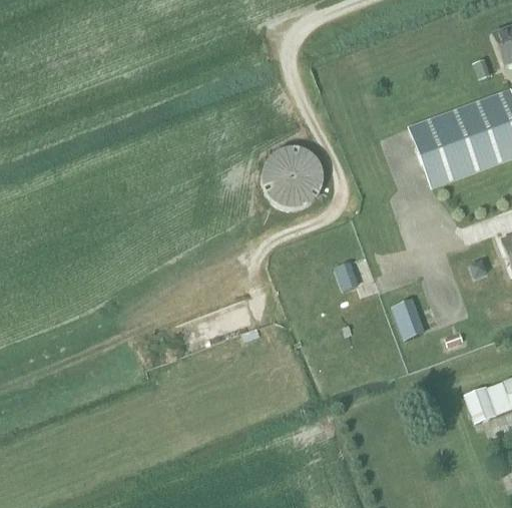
[(503,65),(511,61),(511,26),(492,35),(503,65)]
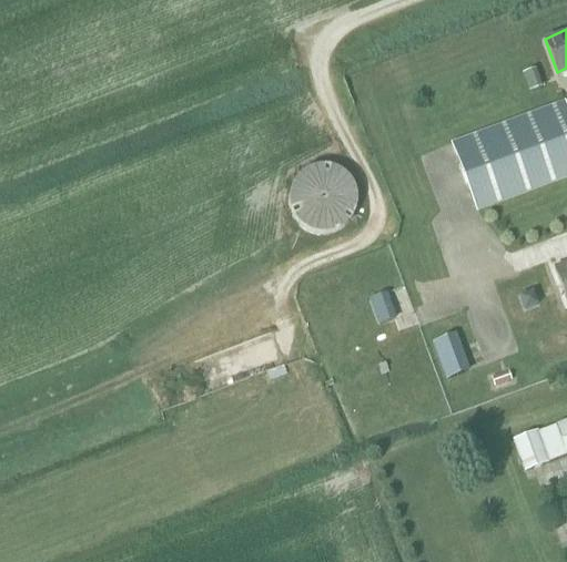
[(530,88),(542,83),(535,65),(524,70),(530,88)]
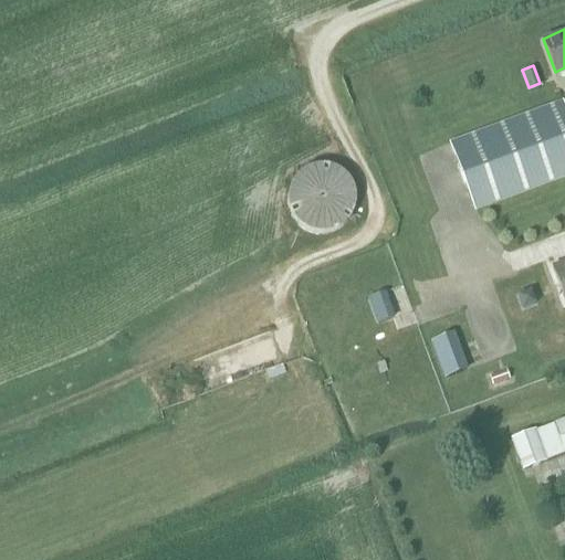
[(475,205),(564,171),(564,103),(563,98),(451,140),(475,205)]
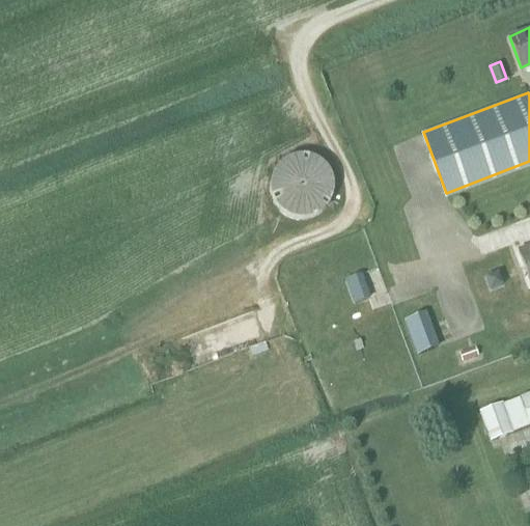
[(341,186),(341,185),(340,178),(338,172),(335,166),(331,161),(326,156),(321,154),(315,150),(308,149),(300,149),(293,151),(286,155),(281,159),(277,164),(273,170),(271,177),(270,185),(270,191),(272,197),(275,203),(279,209),(285,215),(289,217),(296,219),(303,221),(310,220),(317,219),(324,216),(330,212),(334,205),(338,199),(340,193),(341,186)]
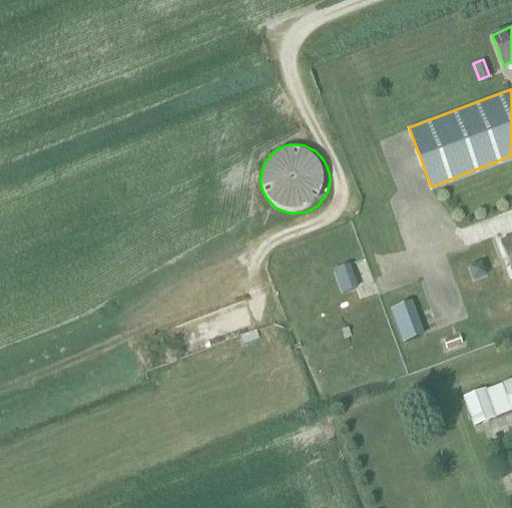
[(511,234),(500,239),(504,250),(510,266),(511,269),(511,234)]
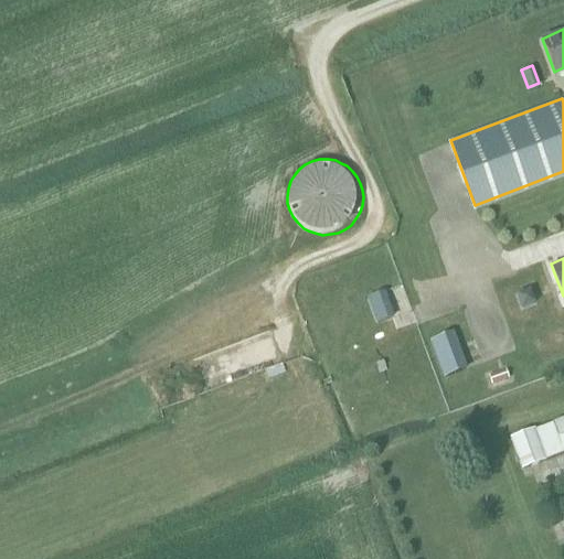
[(519,290),(523,303),(538,299),(532,285),(519,290)]
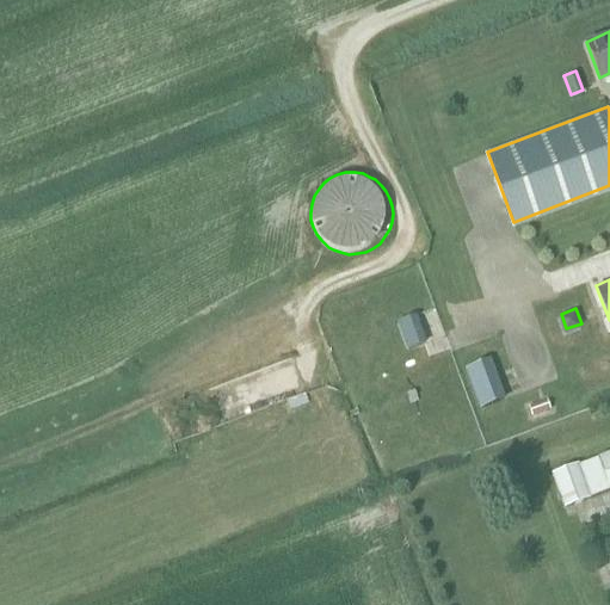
[(530,402),(535,413),(553,406),(549,395),(530,402)]
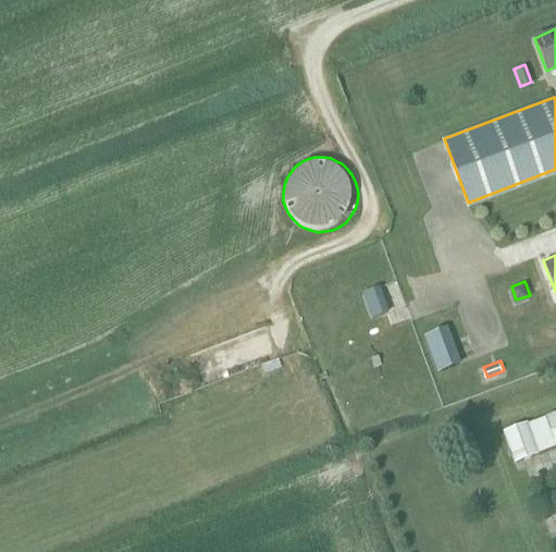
[(529,418),(504,428),(516,461),(555,444),(555,409),(530,420),(529,418)]
